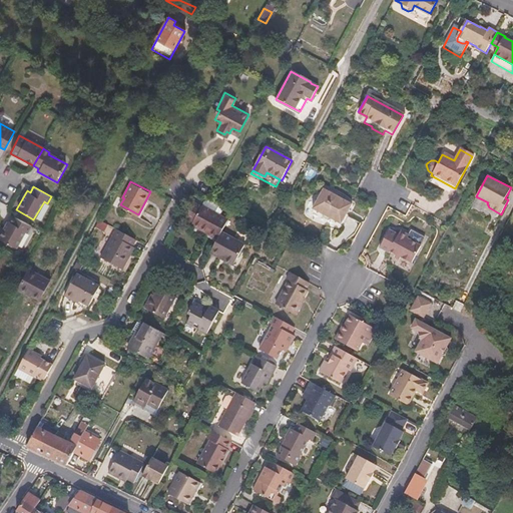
[(312,209),(322,214),(323,217),(329,221),(333,220),(342,224),(352,204),(323,189),(312,209)]
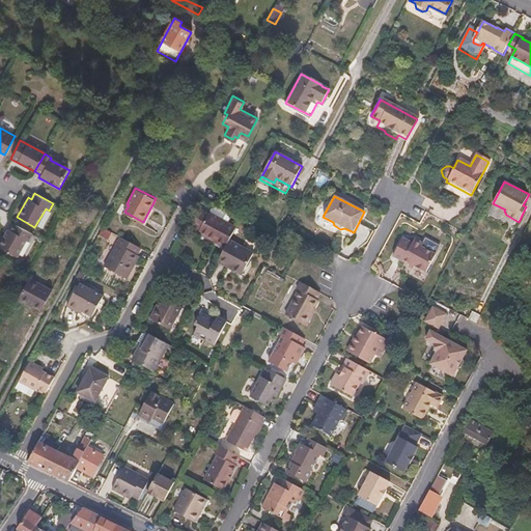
[(214,240),(225,246),(228,240),(235,225),(200,206),(191,222),(199,226),(198,228),(215,238),(214,240)]
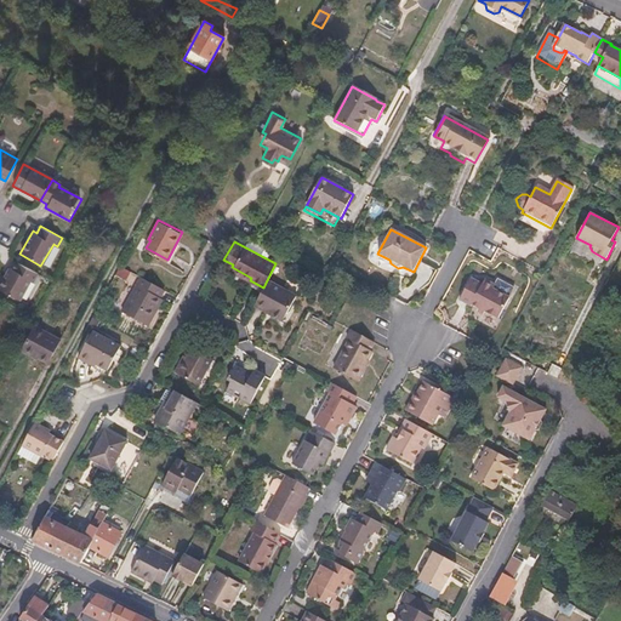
[(36,274),(16,262),(12,269),(9,268),(0,284),(0,290),(18,301),(29,280),(32,283),(36,274)]
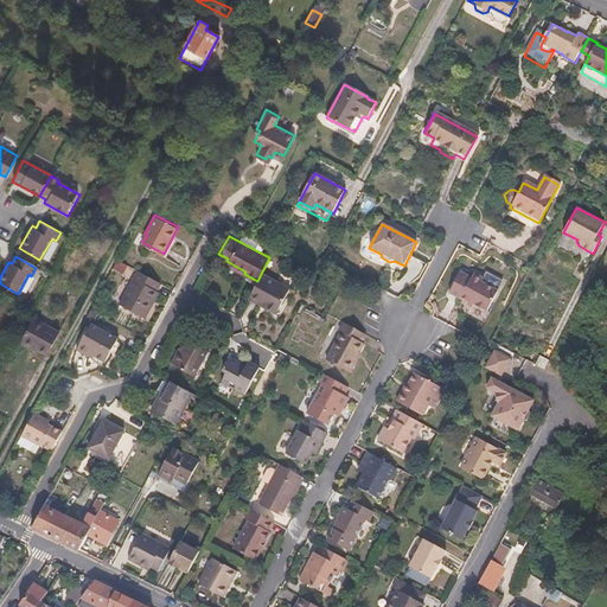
[(116,261),(114,269),(125,273),(127,266),(116,261)]
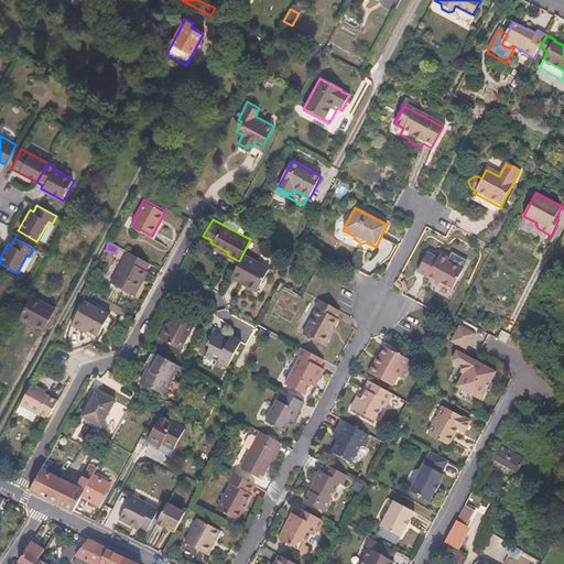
[(209,245),(227,255),(228,252),(210,242),(209,245)]
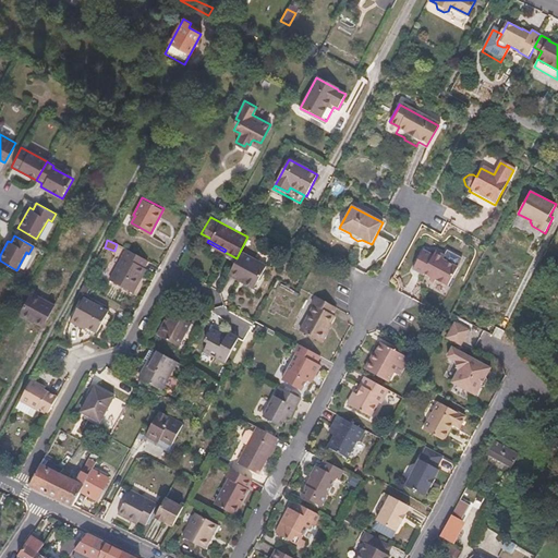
[(134,291),(138,281),(146,266),(144,265),(147,258),(126,247),(110,279),(134,291)]
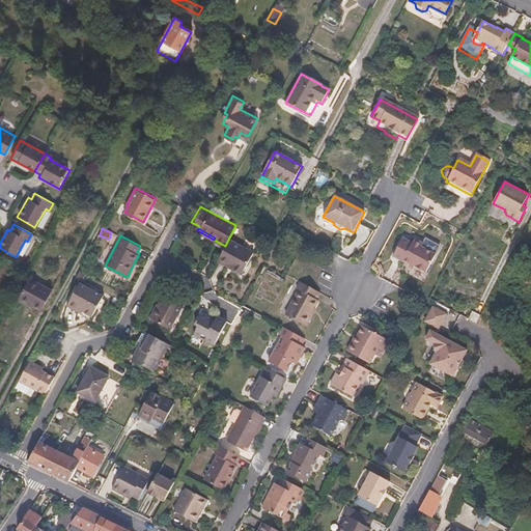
[(233,264),(231,268),(242,273),(252,252),(228,240),(225,246),(219,256),(233,264)]
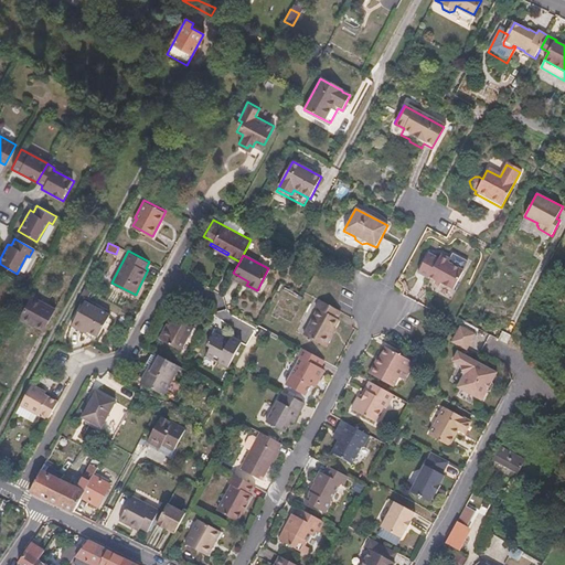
[(440,256),(438,259),(428,255),(418,275),(428,279),(429,279),(454,290),(462,272),(448,265),(450,260),(440,256)]
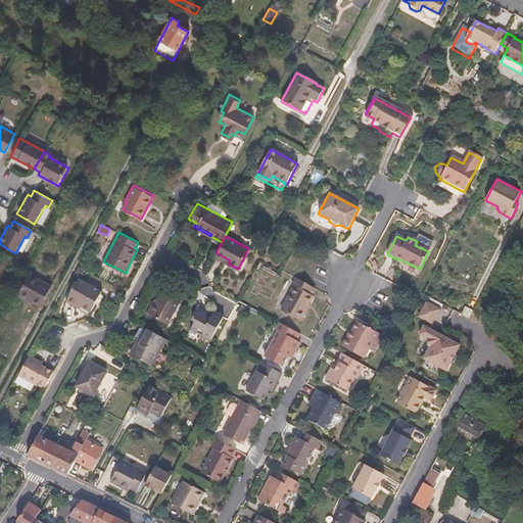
[(215,255),(228,264),(230,260),(216,252),(215,255)]
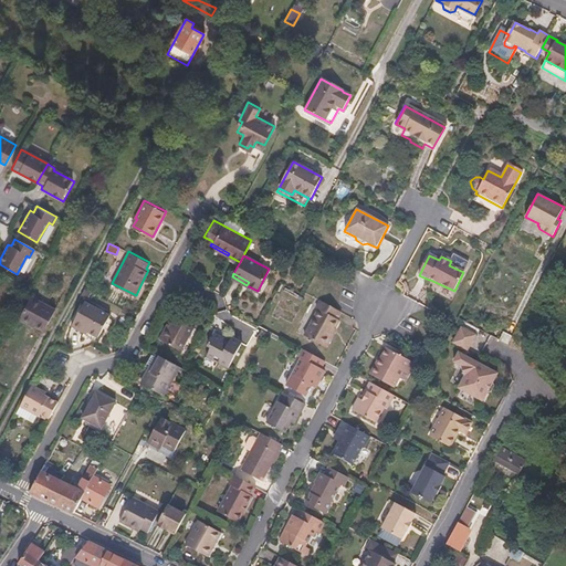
[(54,308),(31,296),(18,321),(34,328),(34,327),(43,332),(54,308)]
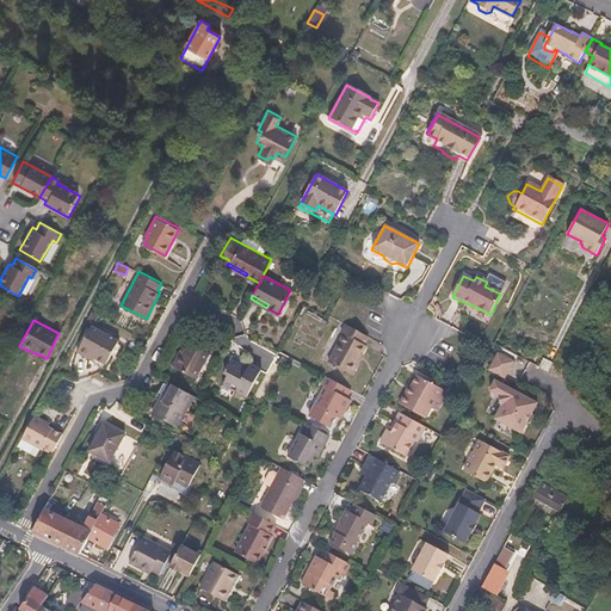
[(364,337),(343,325),(339,332),(343,333),(327,362),(349,374),(364,345),(360,344),(364,337)]
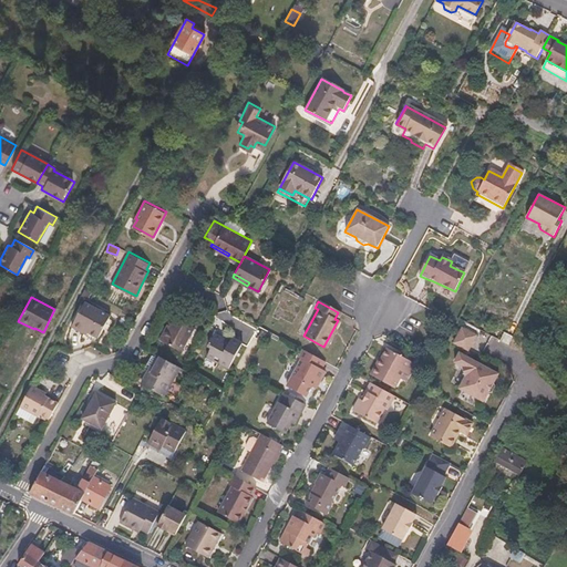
[(83,329),(89,332),(100,338),(111,316),(84,302),(72,328),(81,332),(83,329)]
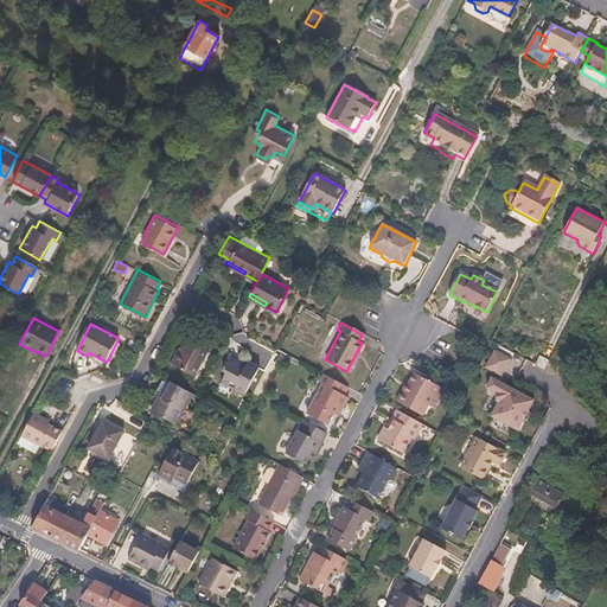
[(180,353),(176,351),(170,363),(195,375),(208,349),(189,338),(183,347),(180,353)]
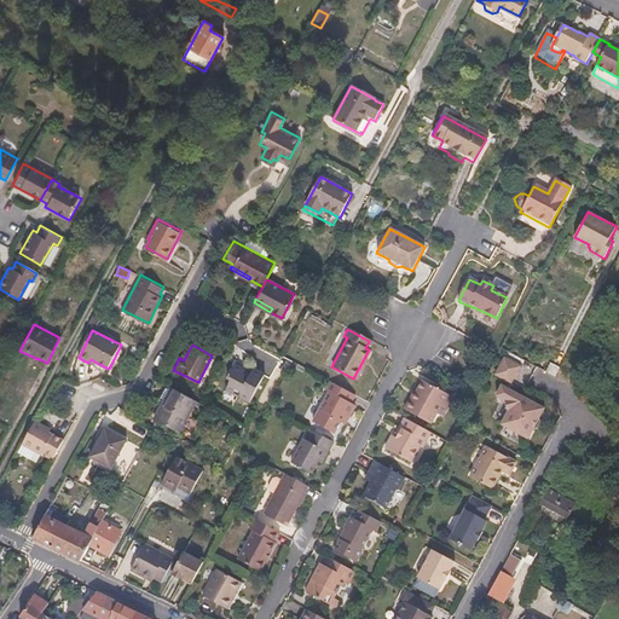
[(520,365),(504,357),(495,374),(512,382),(520,365)]
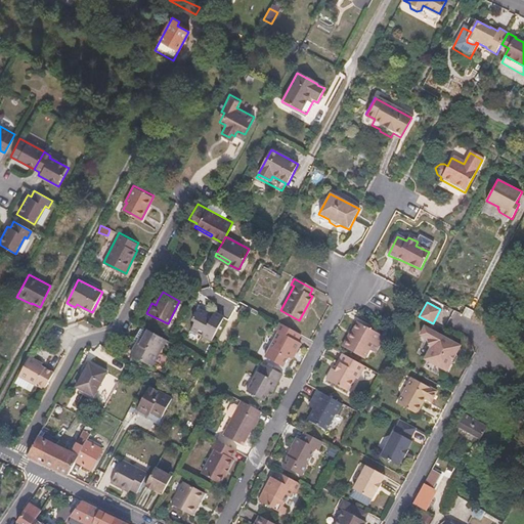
[(213,328),(219,316),(213,313),(211,317),(197,310),(192,318),(195,319),(191,328),(212,339),(217,330),(213,328)]
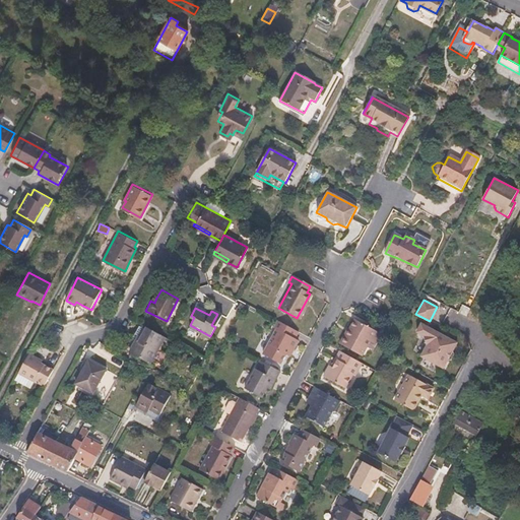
[(211,325),(215,327),(221,315),(217,314),(211,325)]
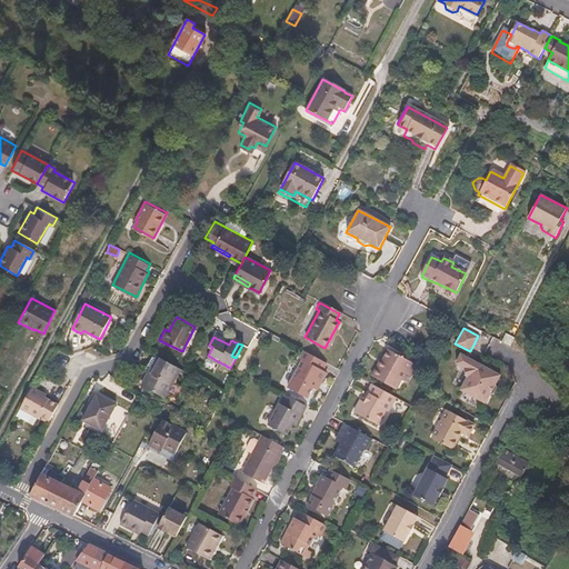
[(315,381),(319,383),(325,372),(321,371),(325,363),(302,352),(299,359),(302,361),(288,388),(306,399),(311,388),(315,381)]
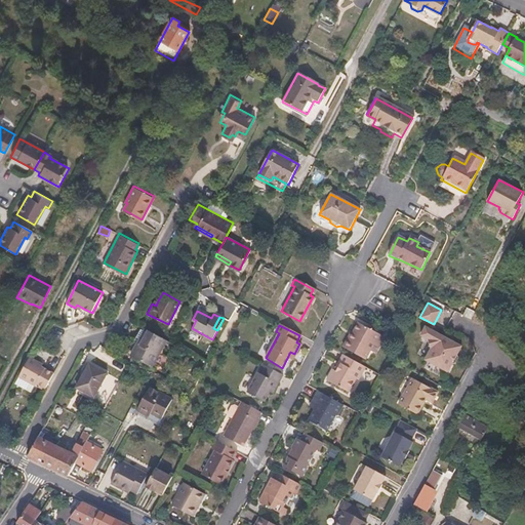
[(154,362),(160,366),(172,341),(170,340),(144,326),(136,339),(142,342),(139,345),(138,344),(132,356),(152,366),(154,362)]
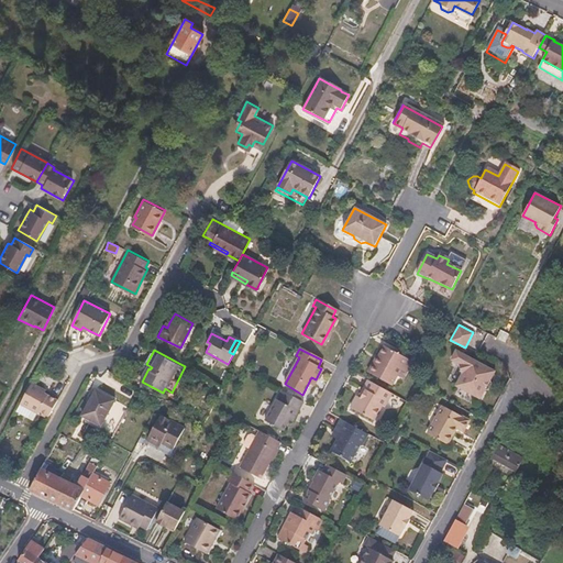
[(492,383),(490,379),(495,371),(456,350),(451,360),(459,363),(463,373),(456,385),(481,398),(485,389),(488,389),(492,383)]
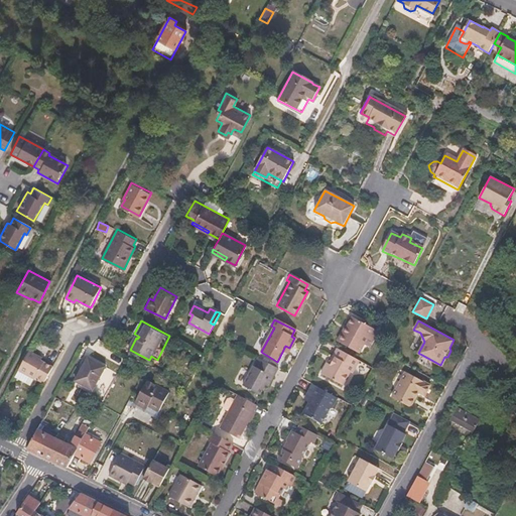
[(347,321),(341,332),(344,333),(341,340),(338,338),(333,347),(336,349),(354,358),(359,349),(368,333),(347,321)]
